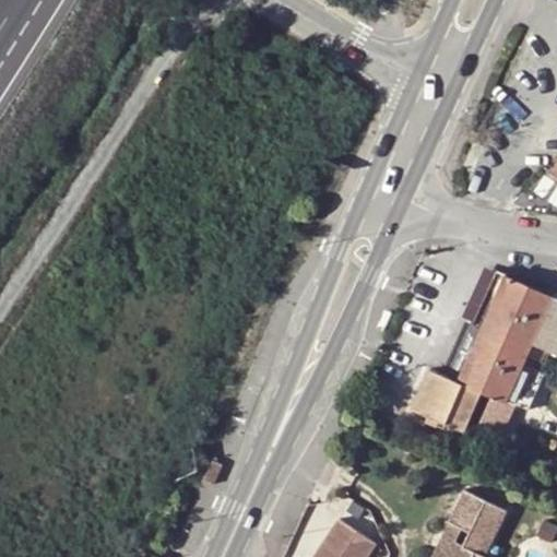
[(556,163),(546,173),(556,179),(556,163)]
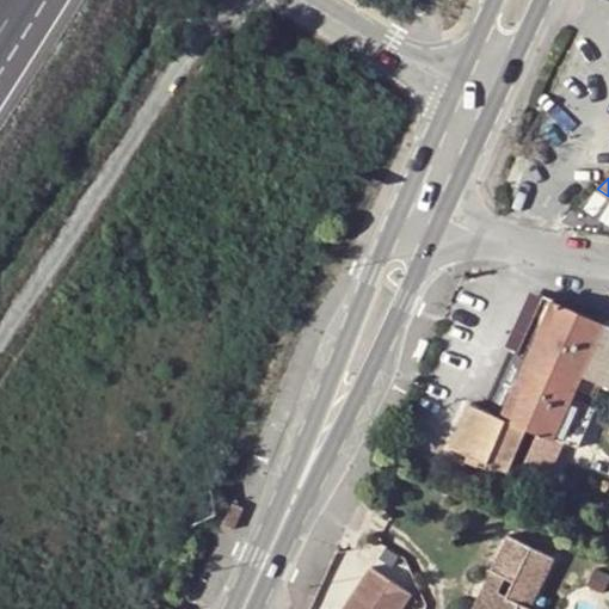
[(608,196),(597,189),(586,205),(608,220),(608,196)]
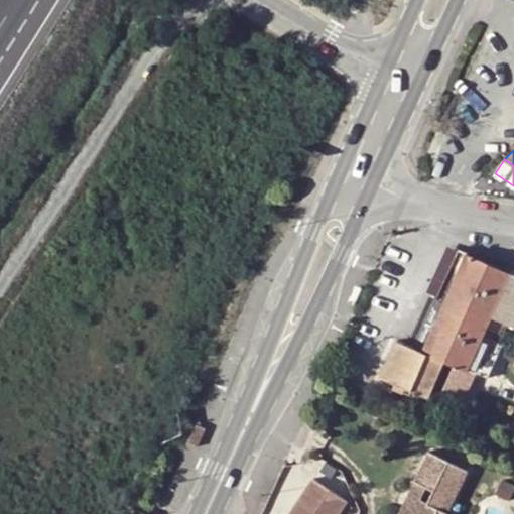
[(494,333),(496,330),(500,322),(513,328),(513,275),(457,251),(432,299),(411,348),(420,352),(441,363),(452,367),(446,378),(460,383),(465,371),(486,380),(502,346),(481,337),(484,330),(494,333)]
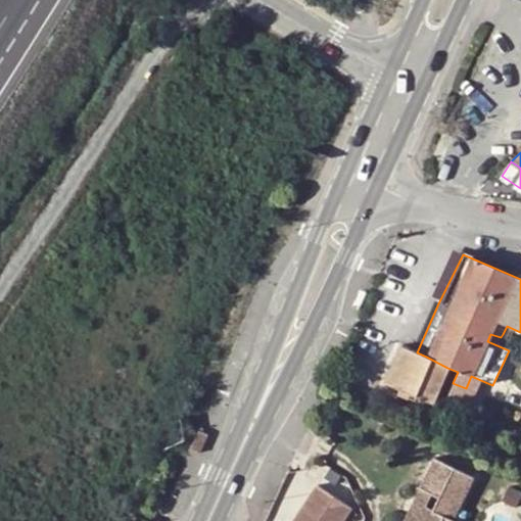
[(447,368),(426,357),(417,352),(400,346),(385,382),(413,395),(428,404),(447,368)]
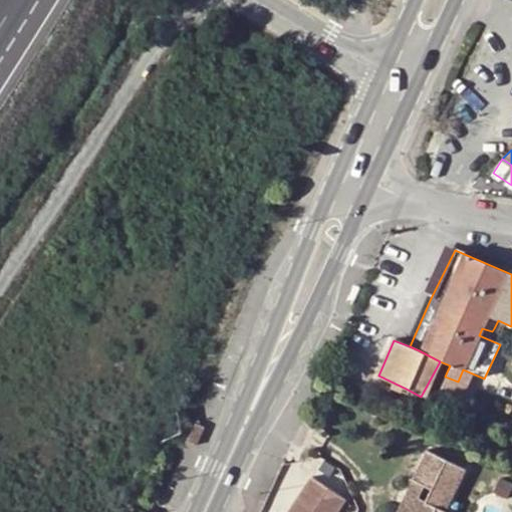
[(406,389),(378,375),(376,379),(404,394),(406,389)]
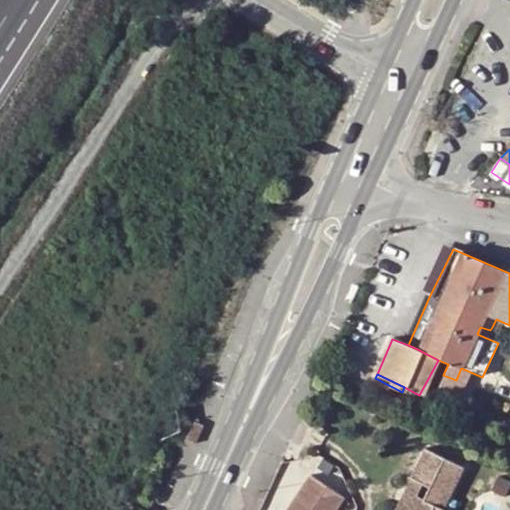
[(448,497),(463,470),(462,470),(462,469),(424,450),(409,479),(428,489),(422,501),(414,497),(407,509),(437,509),(443,495),(448,497)]
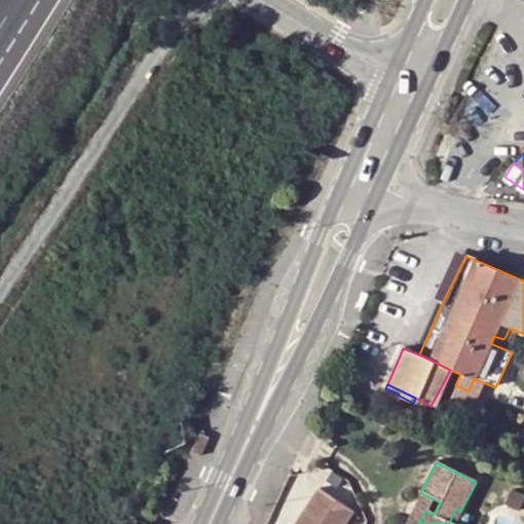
[(323,484),(297,523),(349,523),(361,508),(323,484)]
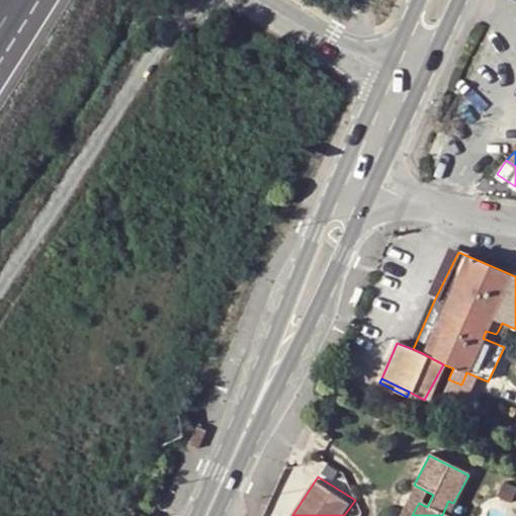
[(433,495),(414,485),(398,515),(412,515),(419,503),(427,507),(433,495)]
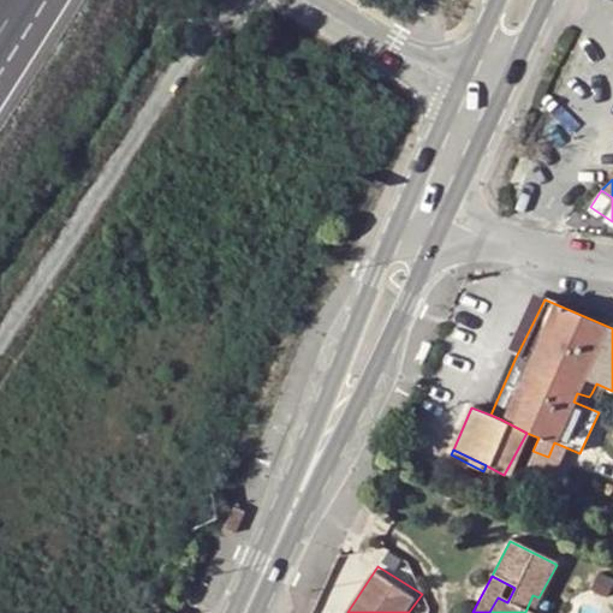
[(533,612),(539,597),(533,595),(525,612),(533,612)]
